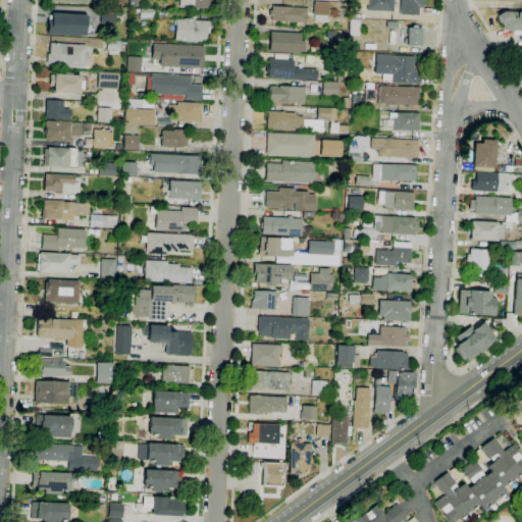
[(209,0),(209,9),(178,7),(178,0),(209,0)]
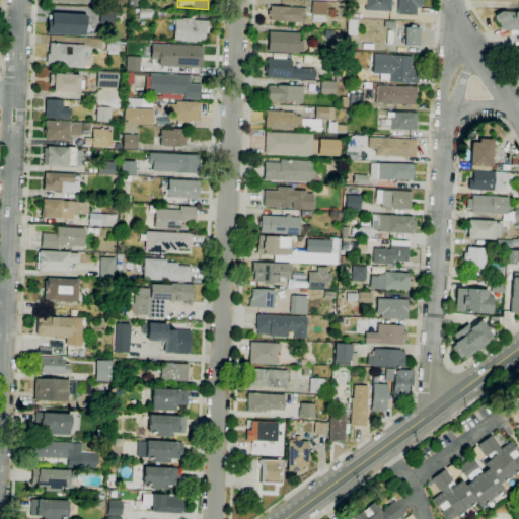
[(390,0),(390,12),(364,10),(365,4),(348,3),(348,0),(390,0)]
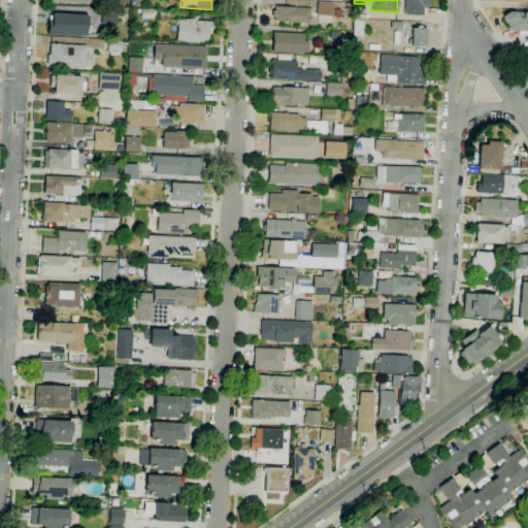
[(423,15),(403,14),(403,0),(428,0),(428,8),(423,8),(423,15)]
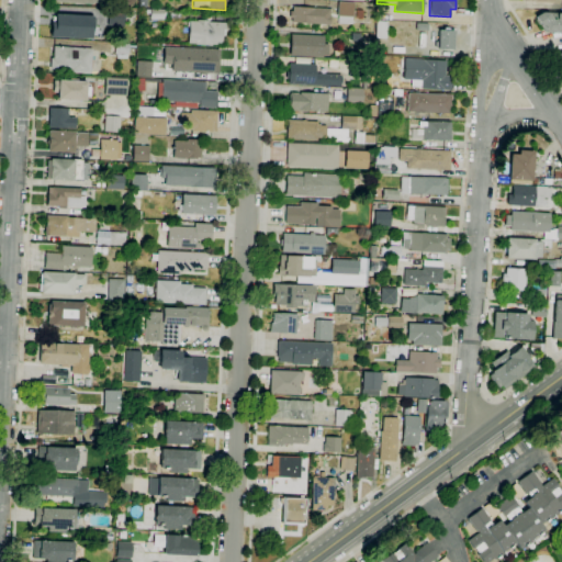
[(351,24),(337,23),(338,17),(337,17),(338,1),(353,2),(353,17),(352,17),(351,24)]
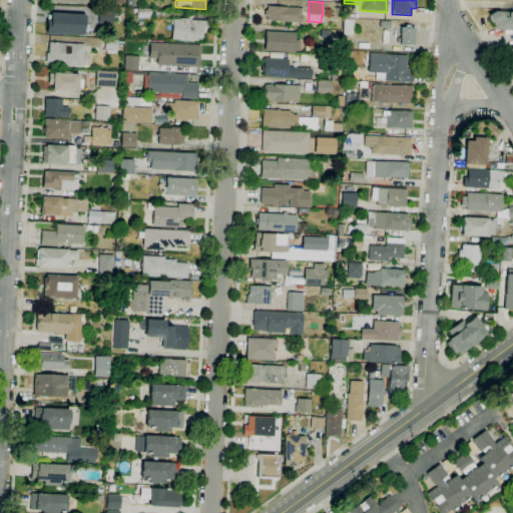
[(301,22),(267,20),(267,16),(264,16),(265,10),(267,10),(267,5),(301,8),(301,14),(302,14),(301,22)]
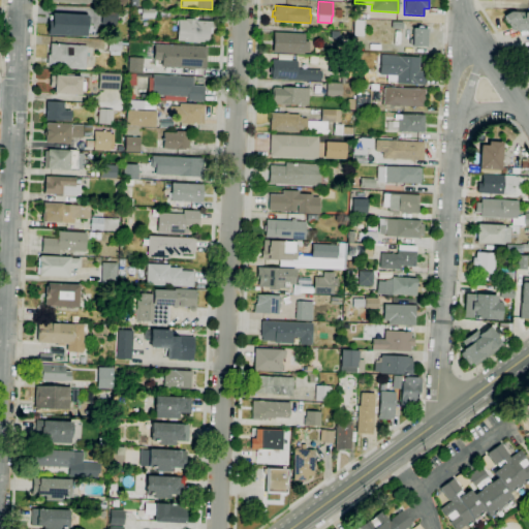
[(154,19),(141,19),(141,12),(137,12),(137,8),(154,8),(154,19)]
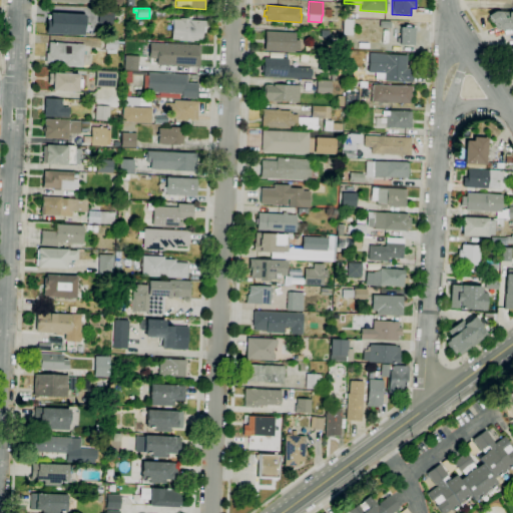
[(494,11),(512,11),(512,29),(497,29),(488,15),(494,11)]
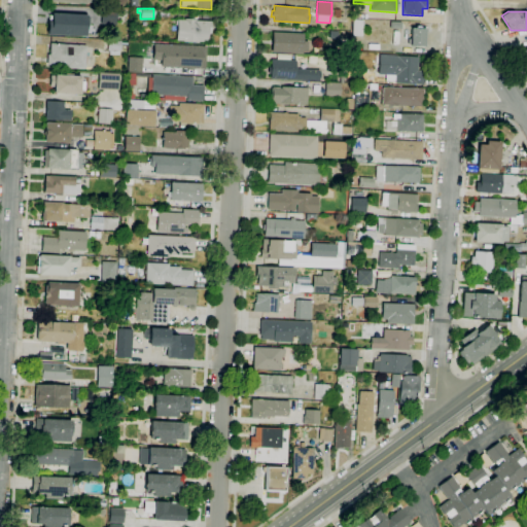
[(85,36),(47,34),(47,21),(50,22),(51,13),(85,14),(85,16),(88,16),(88,25),(85,25),(85,36)]
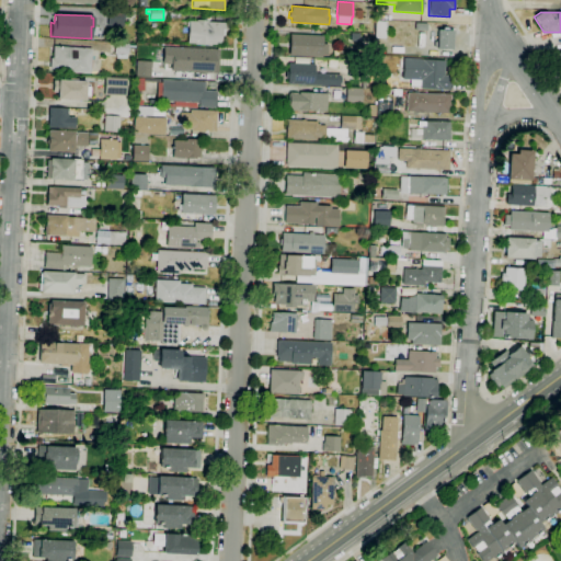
[(212,46),(195,45),(195,44),(186,43),(189,21),(196,21),(196,20),(207,21),(207,22),(225,23),(224,35),(221,35),(220,45),(212,45),(212,46)]
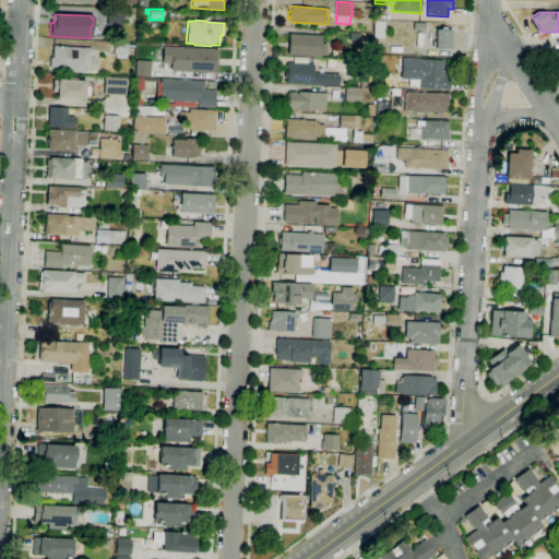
[(451,49),(435,49),(436,30),(440,30),(440,27),(445,27),(445,30),(452,31),(451,49)]
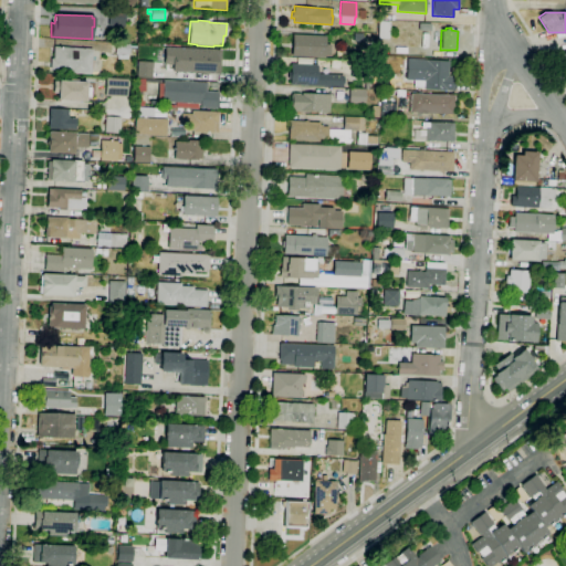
[(362,42),(354,41),(354,33),(363,33),(362,42)]
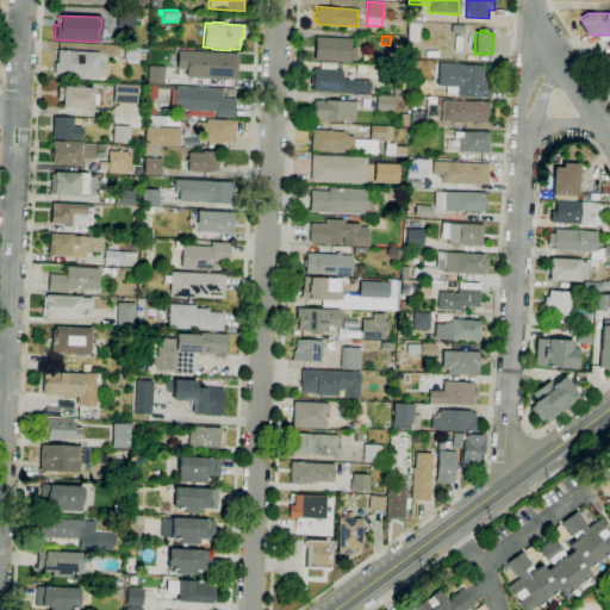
[(350,62),(313,61),(316,37),(350,39),(350,48),(356,48),(356,61),(350,60),(350,62)]
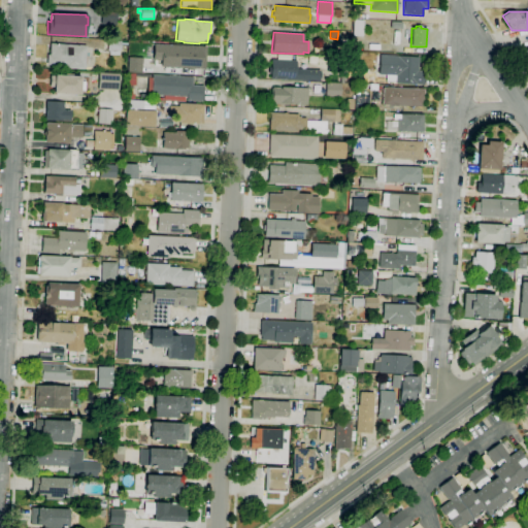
[(119,56),(109,55),(109,50),(107,50),(107,40),(120,40),(120,51),(119,51),(119,56)]
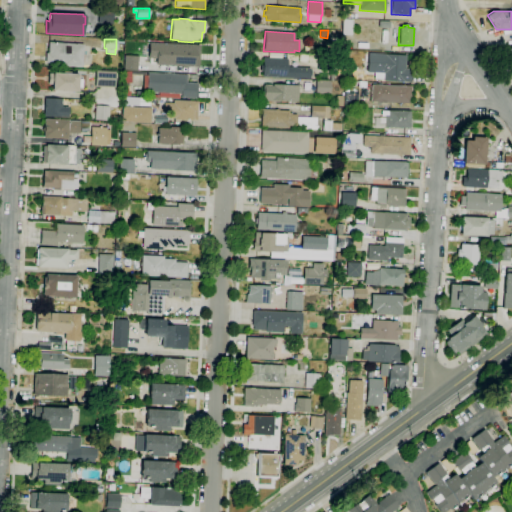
[(82,67),(63,66),(63,64),(45,63),(46,53),(48,53),(49,42),(83,44),(82,67)]
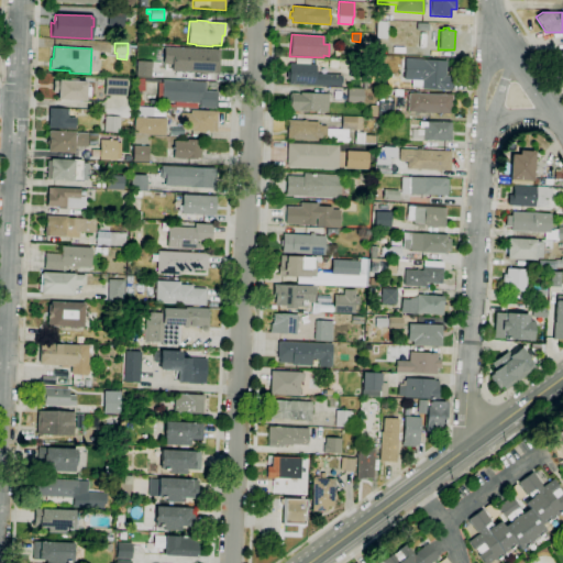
[(218,74),(172,72),(172,65),(163,64),(164,47),(219,50),(218,74)]
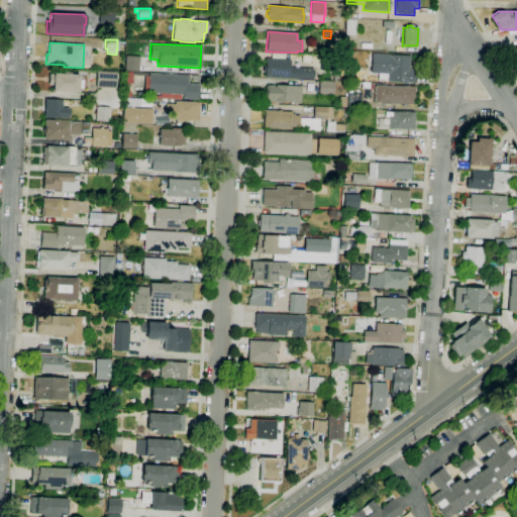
[(368,69),(344,67),(346,52),(369,53),(368,69)]
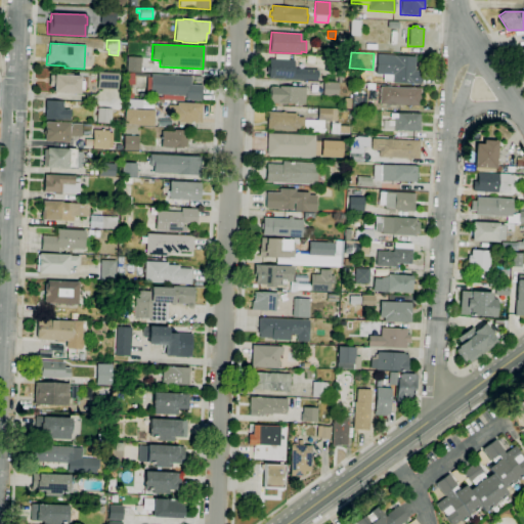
[(421,85),(392,83),(392,81),(383,81),(383,75),(376,74),(377,54),(416,57),(415,70),(422,70),(421,85)]
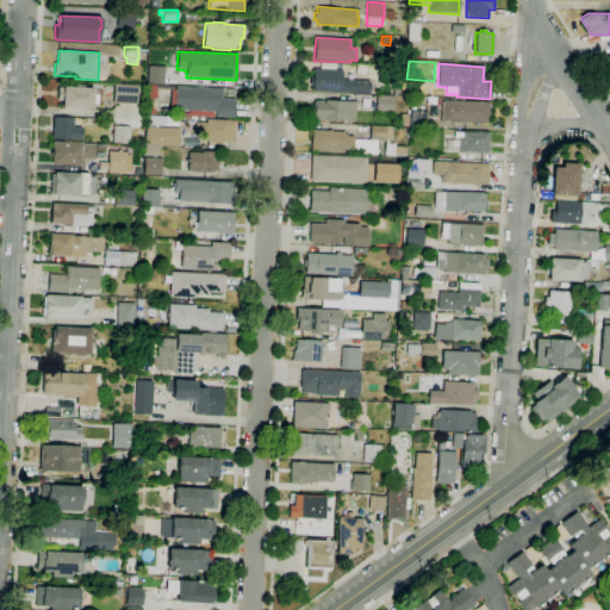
[(392,83),(378,83),(378,64),(392,64),(392,83)]
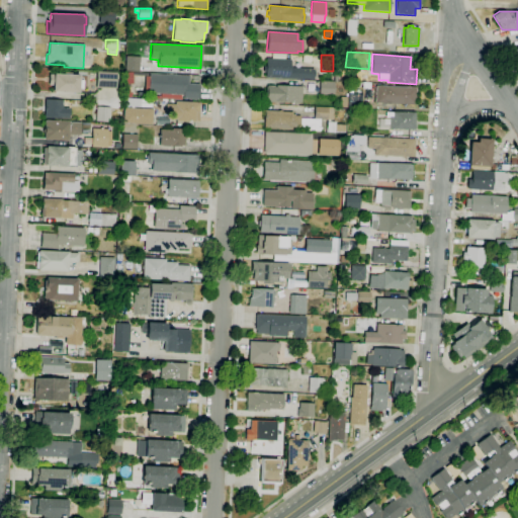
[(139,72),(125,71),(126,57),(140,58),(139,72)]
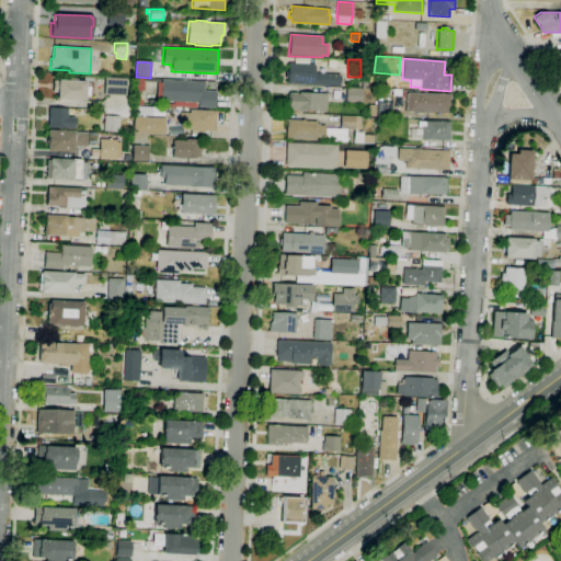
[(340,87),(287,83),(288,82),(285,81),(285,71),(288,71),(288,63),(315,65),(315,71),(317,71),(317,73),(340,75),(340,77),(341,78),(341,83),(340,84),(340,87)]
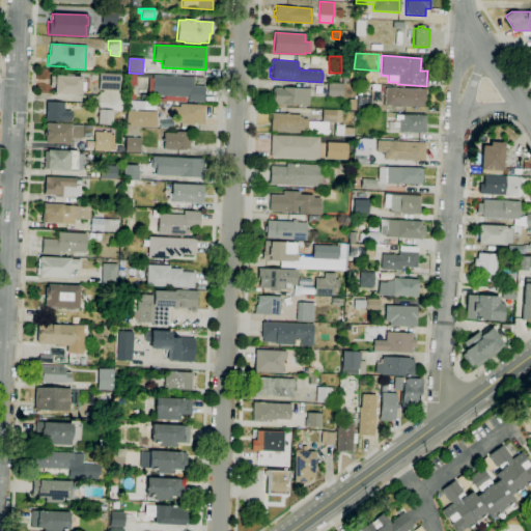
[(118,91),(99,89),(99,73),(119,75),(118,91)]
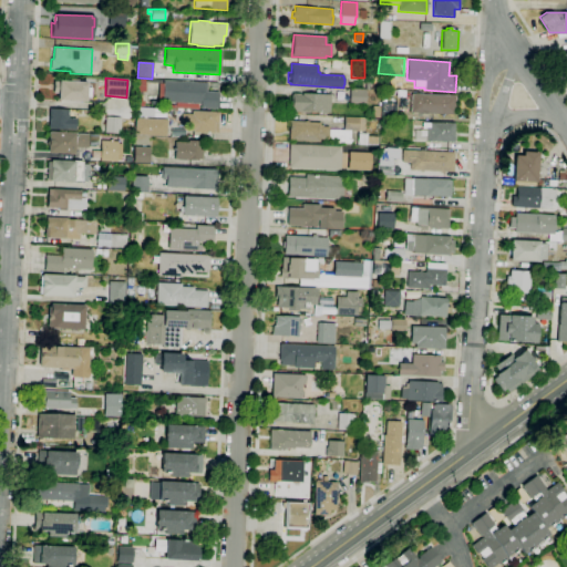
[(85,102),(58,101),(58,93),(53,92),(54,80),(69,81),(69,79),(78,80),(78,82),(86,82),(86,88),(91,89),(90,96),(86,96),(85,102)]
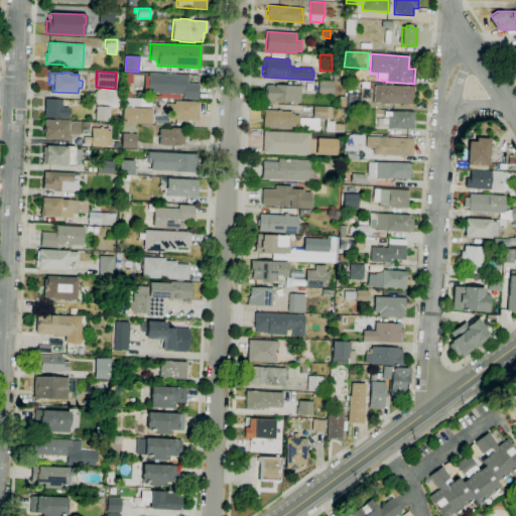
[(132,83),(124,83),(124,73),(132,73),(132,83)]
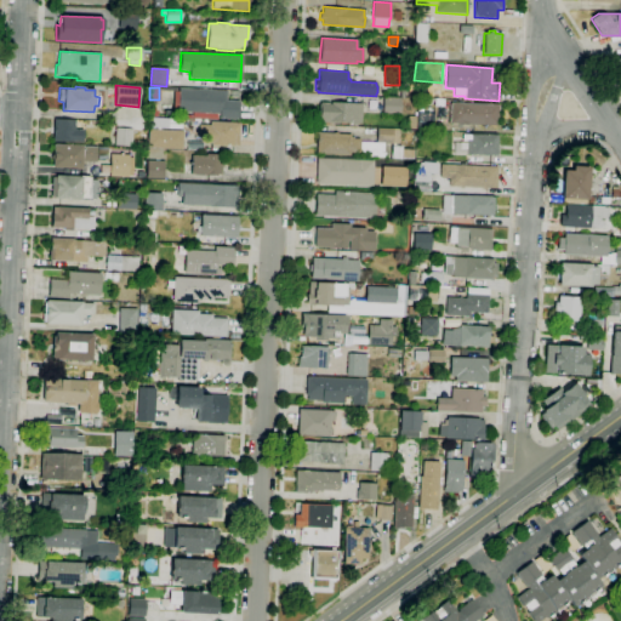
[(238,120),(220,119),(220,114),(178,112),(180,87),(227,91),(226,100),(239,101),(238,120)]
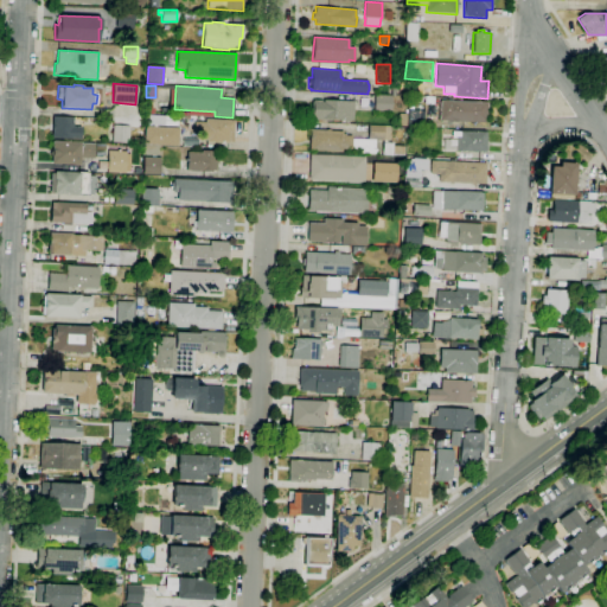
[(391,113),(374,112),(375,95),(393,96),(391,113)]
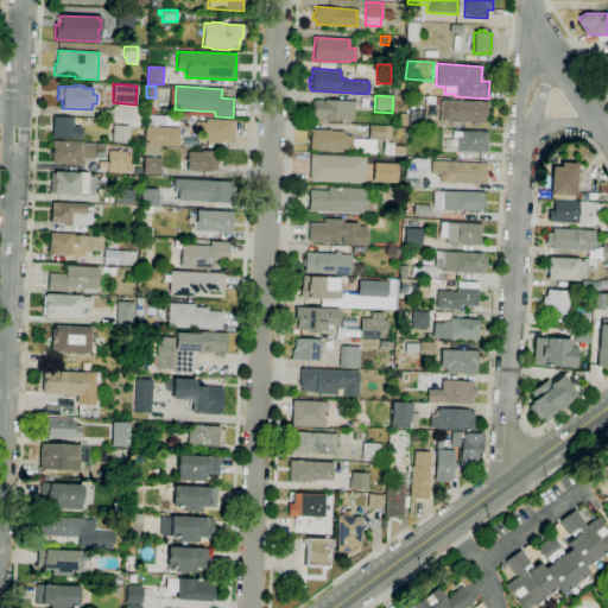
[(349,124),(344,122),(344,120),(312,119),(314,101),(323,101),(323,102),(324,102),(324,100),(354,102),(354,121),(349,121),(349,124)]
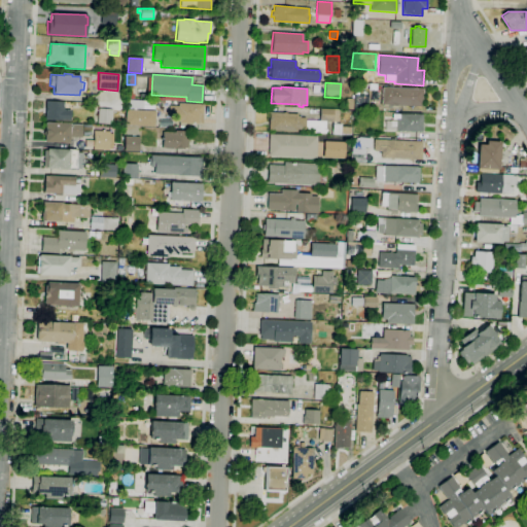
[(415,107),(412,107),(412,106),(393,105),(393,106),(389,106),(389,105),(381,105),(382,88),(385,88),(385,86),(388,86),(388,88),(417,89),(417,88),(421,88),(420,89),(423,89),(422,106),(415,106),(415,107)]
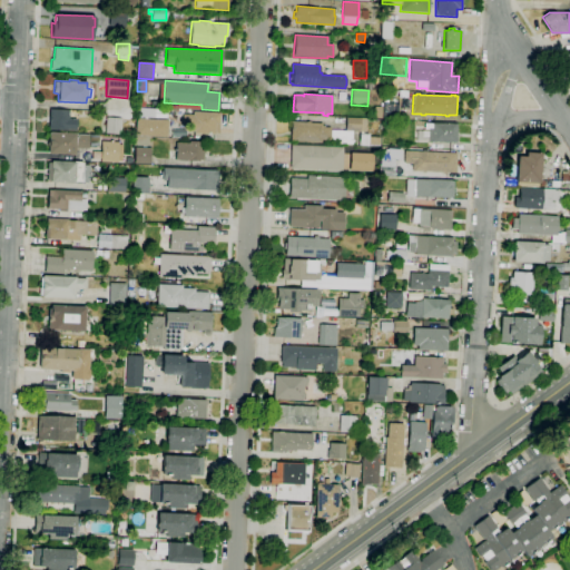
[(154,118),(137,117),(138,108),(155,109),(154,118)]
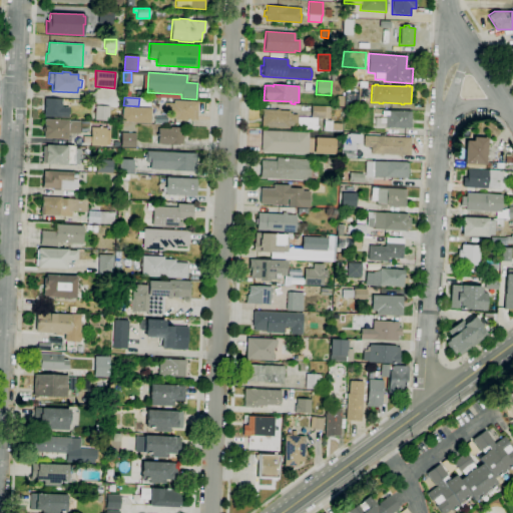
[(68,118),(43,116),(44,109),(42,109),(42,104),(44,105),(45,98),(62,99),(61,106),(69,107),(68,118)]
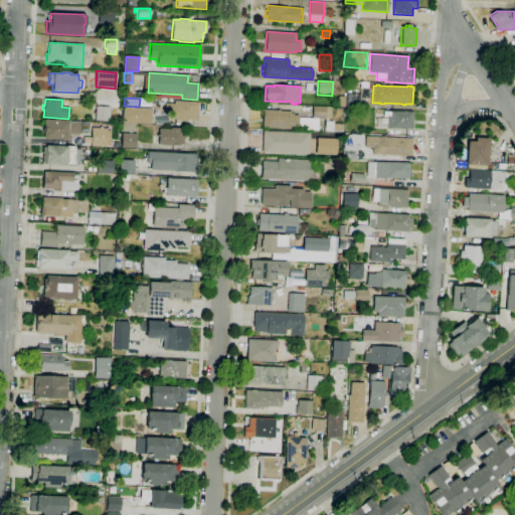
[(194,121),(175,120),(175,119),(168,119),(169,111),(164,111),(164,104),(169,104),(174,105),(174,101),(199,102),(198,120),(194,120),(194,121)]
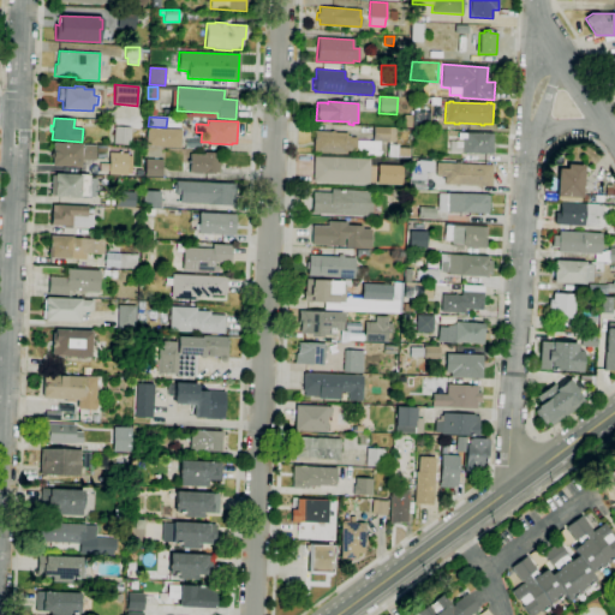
[(130,144),(113,144),(114,126),(131,127),(130,144)]
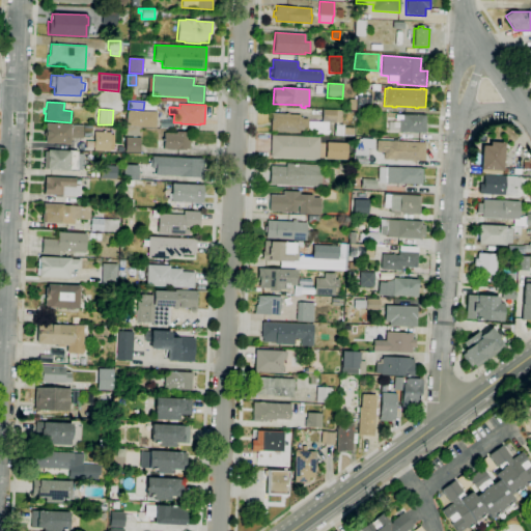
[(328,135),(308,134),(308,131),(299,131),(299,133),(271,132),(272,114),(285,114),(285,113),(289,113),(288,114),(300,115),(300,116),(303,116),(303,118),(308,118),(308,121),(318,121),(323,122),(323,109),(342,110),(341,122),(328,122),(328,135)]
